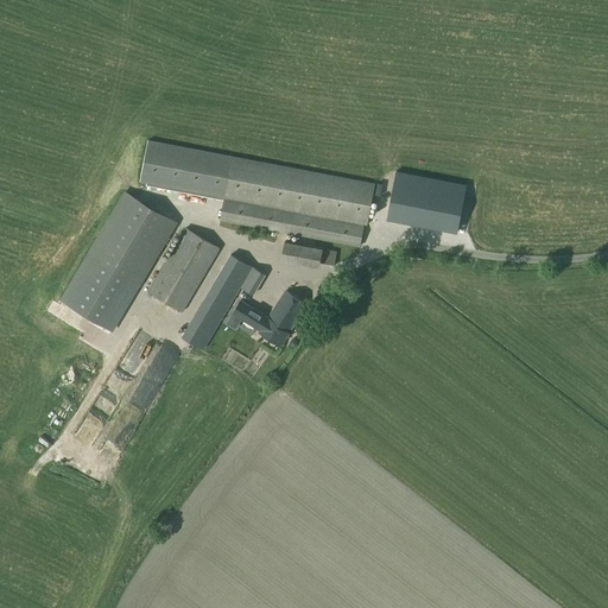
[(367,225),(374,184),(149,141),(140,182),(147,183),(146,187),(223,201),(363,228),(363,225),(367,225)]
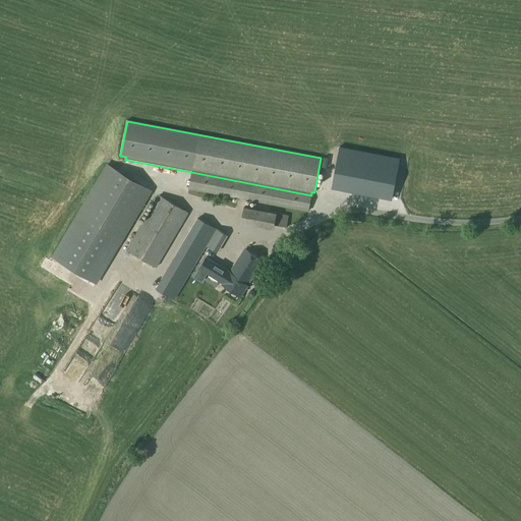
[(340,147),(332,188),(392,199),(399,159),(340,147)]
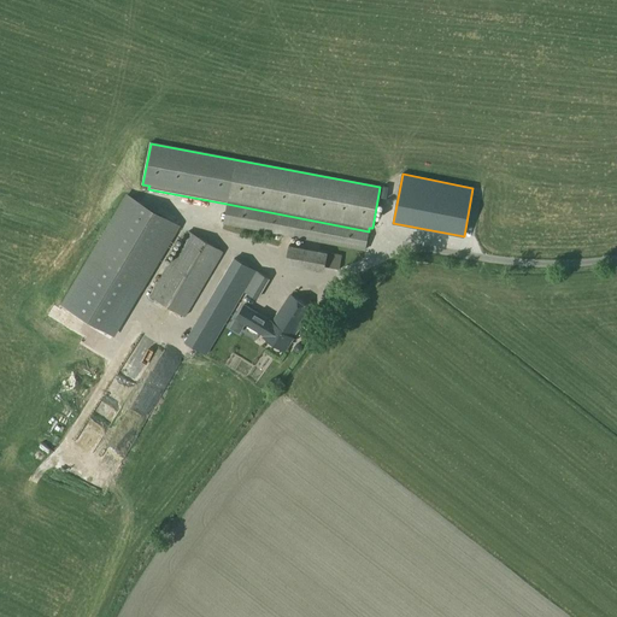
[(89,260),(140,291),(178,227),(128,197),(89,260)]
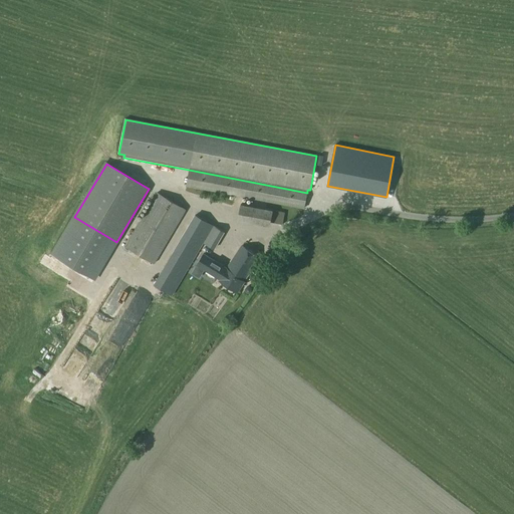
[(307,193),(189,170),(186,186),(304,209),(307,193)]
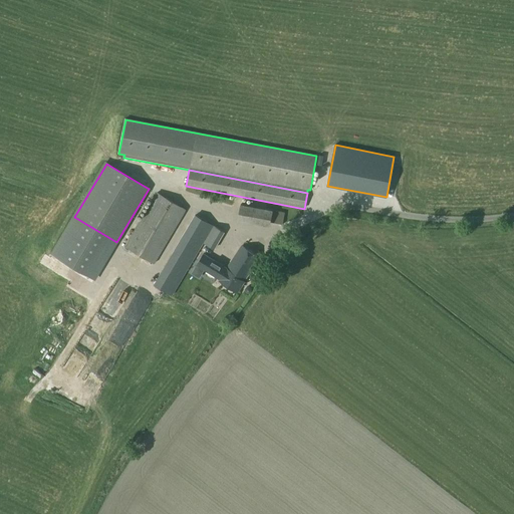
[(124,247),(134,253),(154,264),(186,210),(157,194),(124,247)]
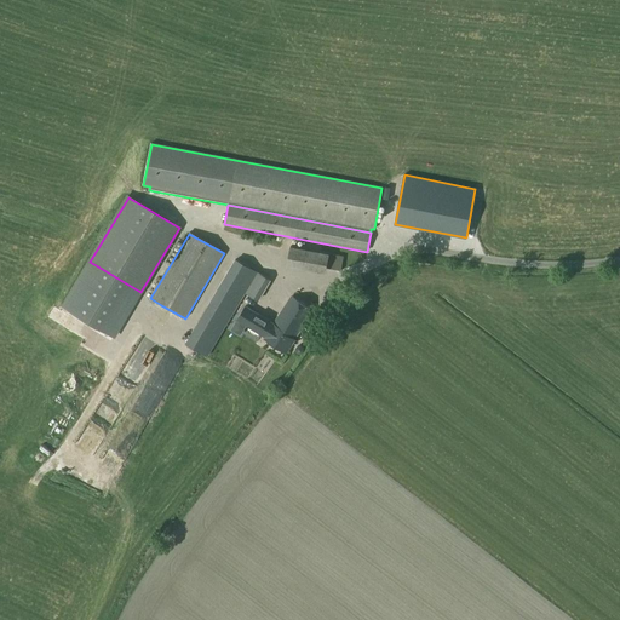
[(283,250),(280,260),(297,265),(299,258),(313,262),(313,257),(283,250)]
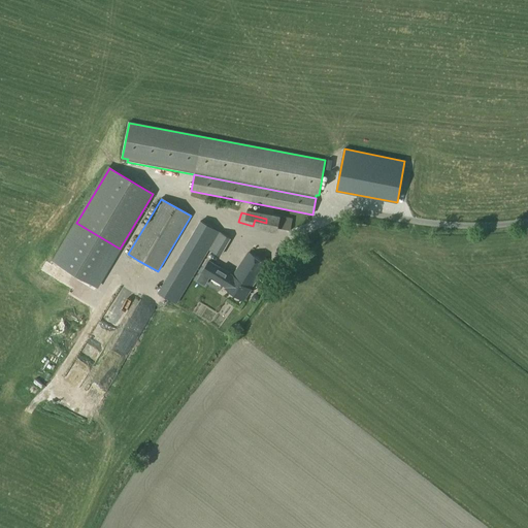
[(292,219),(282,217),(279,229),(290,231),(292,219)]
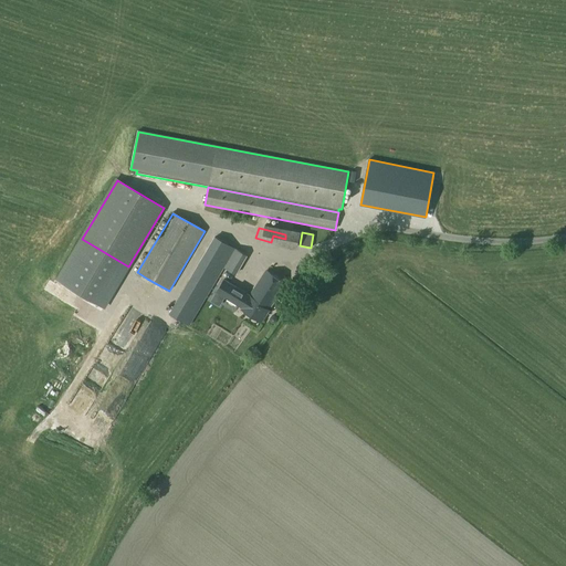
[(224,268),(236,249),(215,238),(192,275),(212,287),(224,268)]
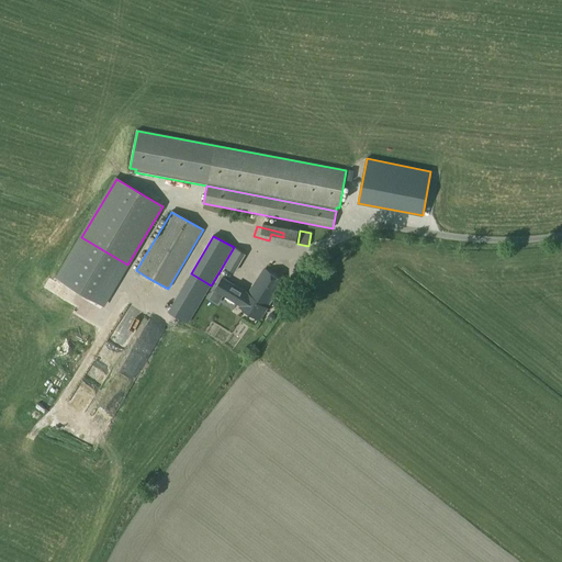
[(274,240),(273,248),(289,250),(290,243),(274,240)]
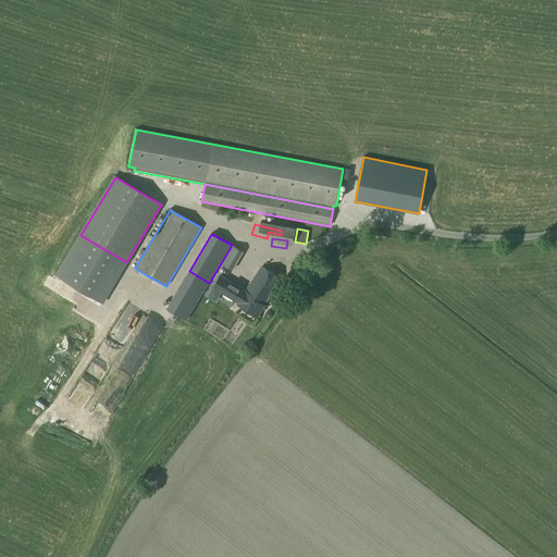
[(221,263),(233,270),(243,252),(232,245),(221,263)]
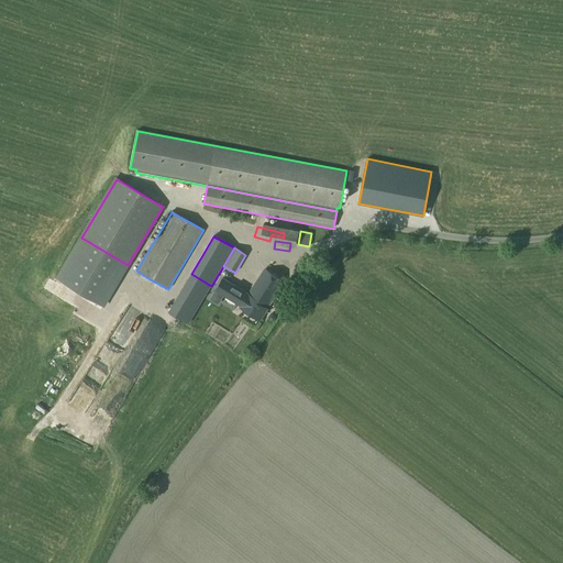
[(285,282),(265,269),(249,296),(243,293),(245,290),(224,277),(217,289),(219,290),(220,288),(239,300),(236,302),(242,306),(241,308),(261,320),(267,309),(268,309),(267,308),(285,283),(286,282),(285,282)]
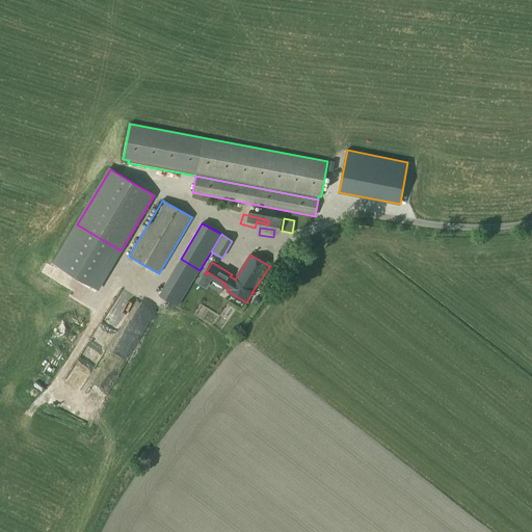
[(118,288),(105,315),(116,321),(131,295),(118,288)]
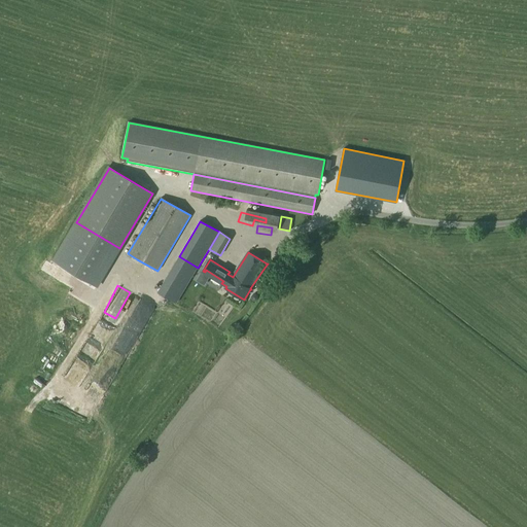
[(187,312),(214,326),(220,314),(222,315),(227,306),(220,302),(216,309),(196,297),(187,312)]
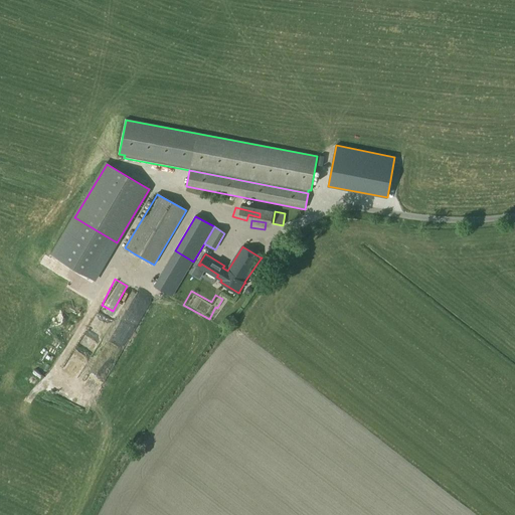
[(99,311),(97,319),(108,321),(109,313),(99,311)]
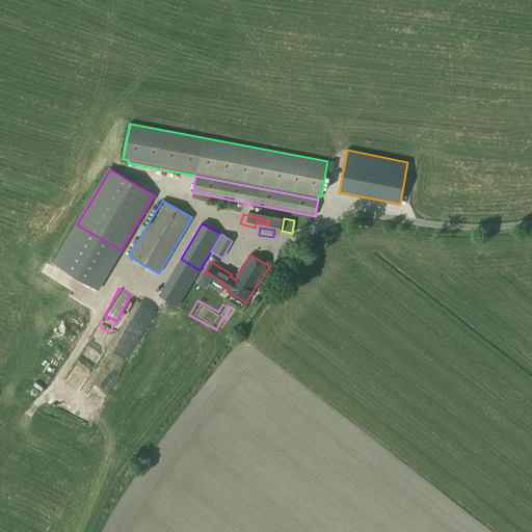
[(86,421),(84,427),(89,429),(92,423),(86,421)]
